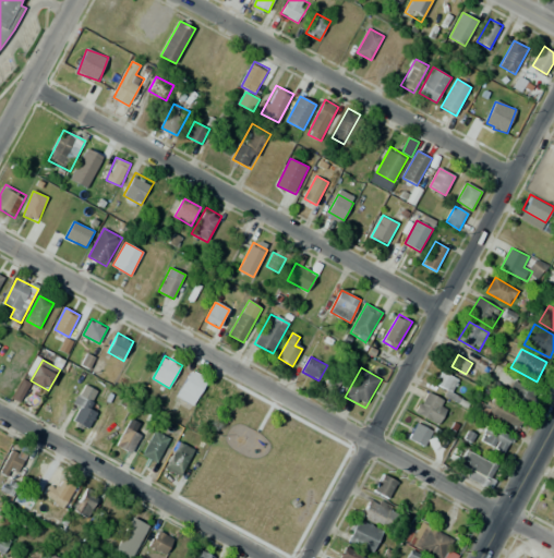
[(193,370),(209,379),(194,405),(178,396),(193,370)]
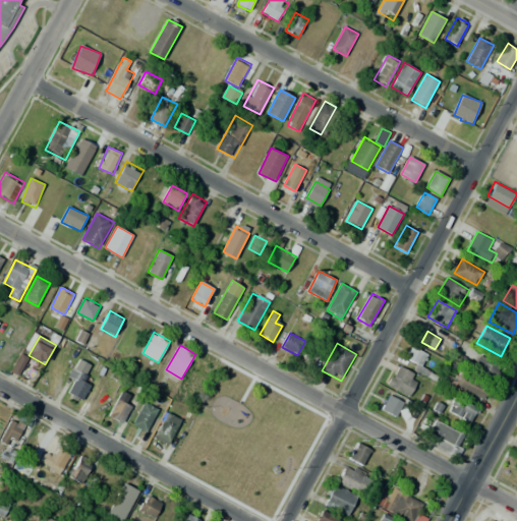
[(407,358),(413,346),(429,355),(423,367),(407,358)]
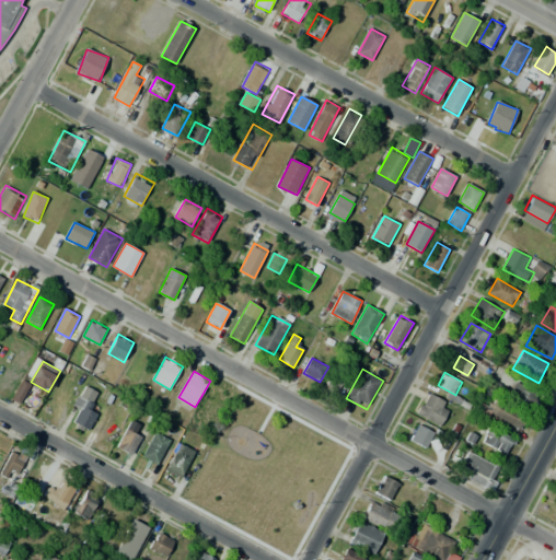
[(339,391),(345,381),(333,375),(327,385),(339,391)]
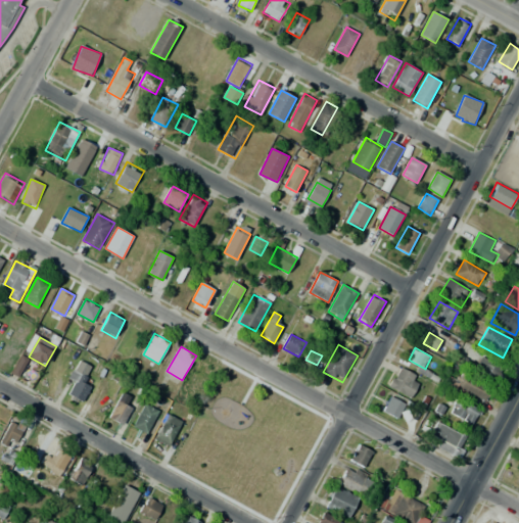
[(13,375),(20,378),(28,361),(20,358),(13,375)]
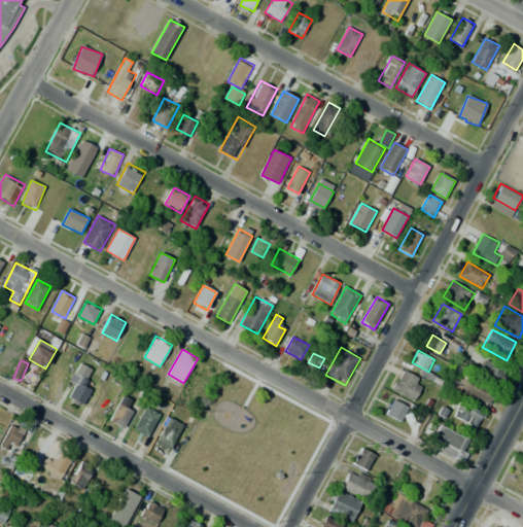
[(478,376),(486,360),(509,373),(500,388),(478,376)]
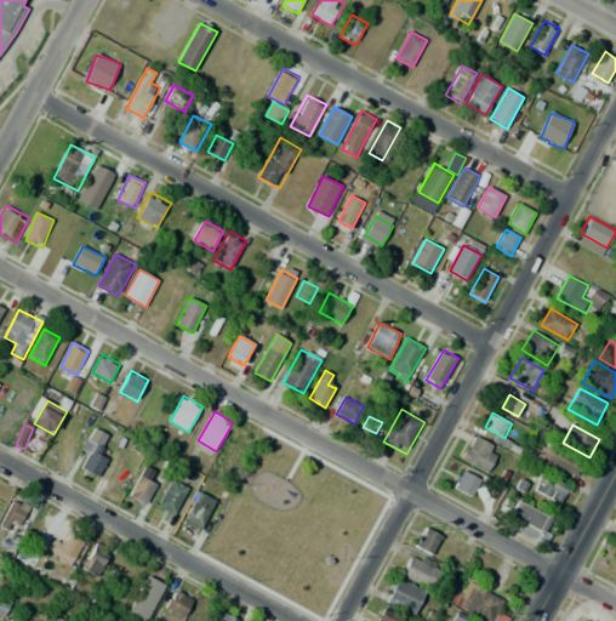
[(90,455),(83,451),(95,427),(112,437),(101,456),(108,461),(98,480),(80,472),(90,455)]
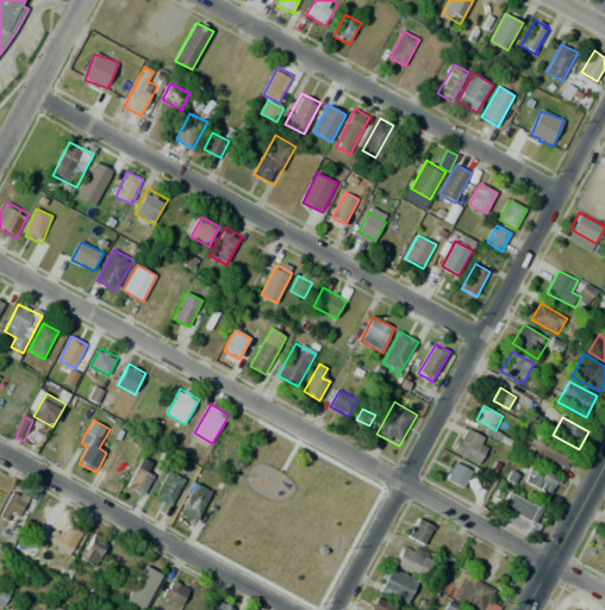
[(492,441),(480,465),(454,450),(466,428),(492,441)]
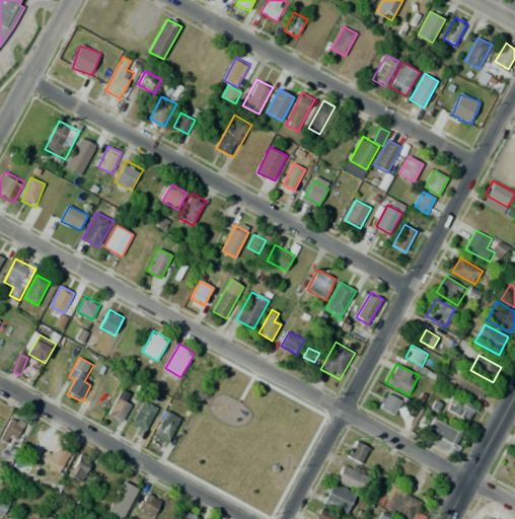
[(441,383),(445,374),(453,378),(458,369),(489,385),(480,403),(441,383)]
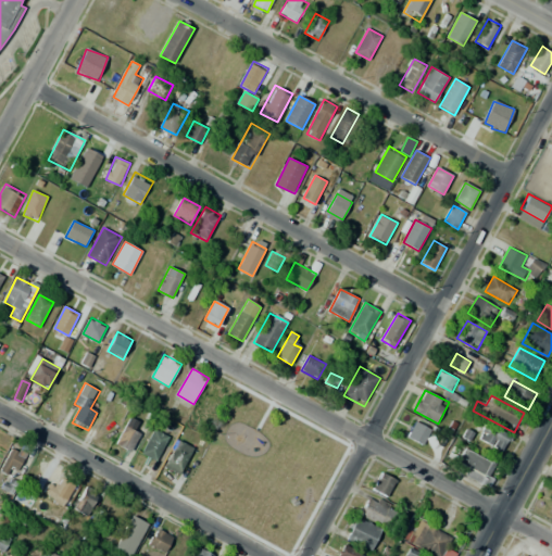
[(132,417),(138,421),(134,430),(140,434),(130,452),(116,443),(132,417)]
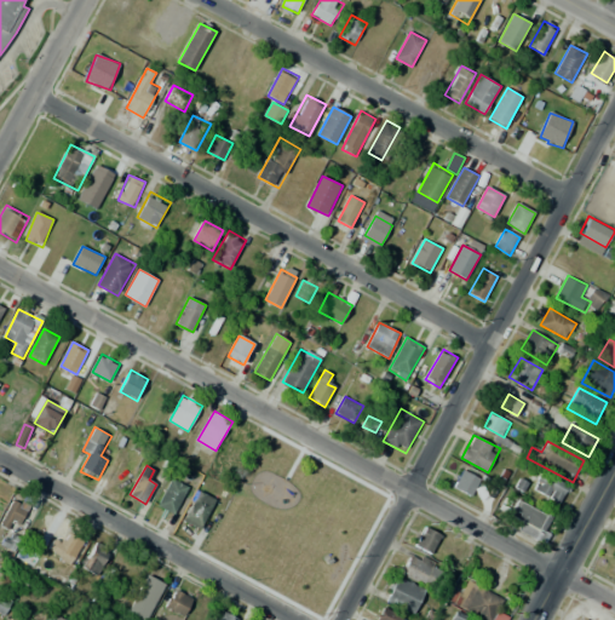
[(465,470),(481,480),(472,497),(455,487),(465,470)]
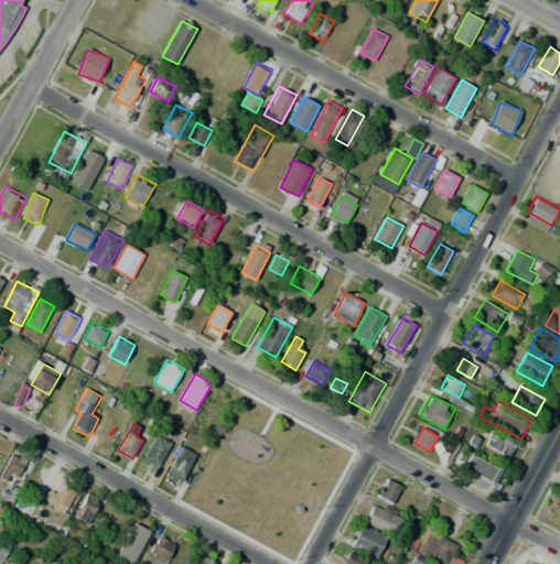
[(486,444),(494,429),(520,443),(512,458),(486,444)]
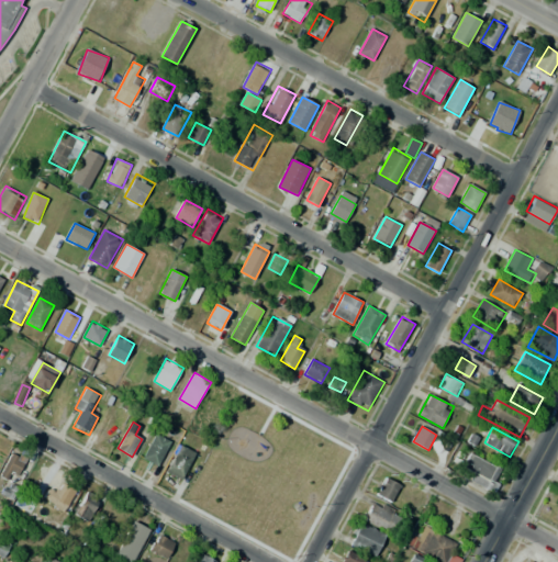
[(157,434),(171,441),(158,465),(144,458),(157,434)]
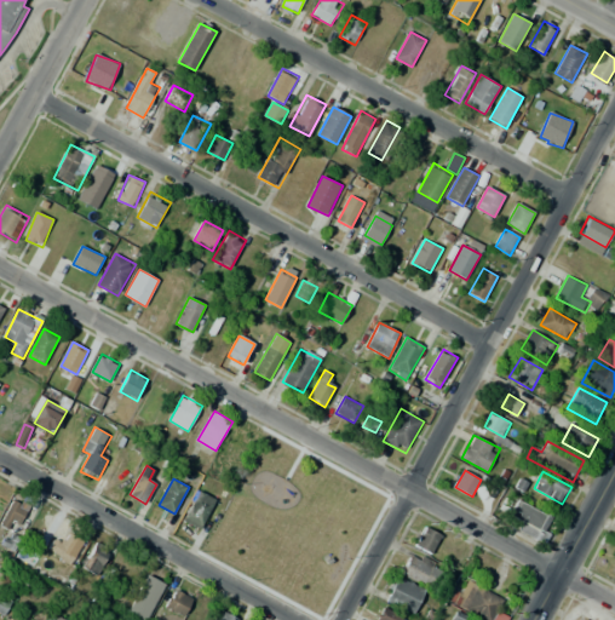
[(201,491),(217,499),(201,528),(185,521),(201,491)]
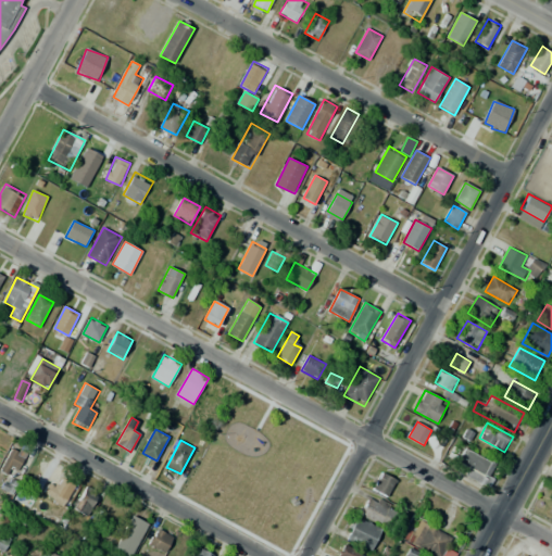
[(13,449),(26,456),(14,478),(1,471),(13,449)]
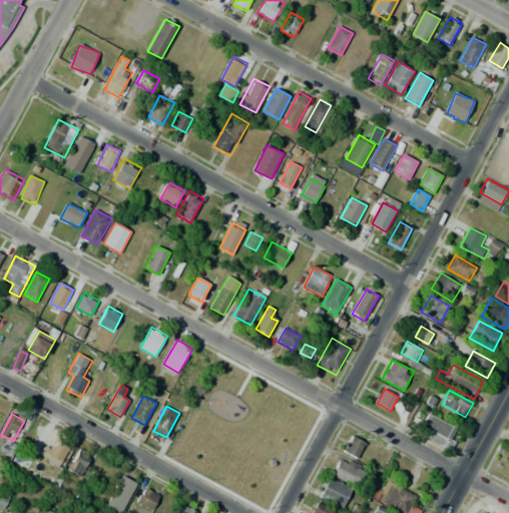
[(425,423),(430,414),(457,429),(447,447),(429,437),(434,428),(425,423)]
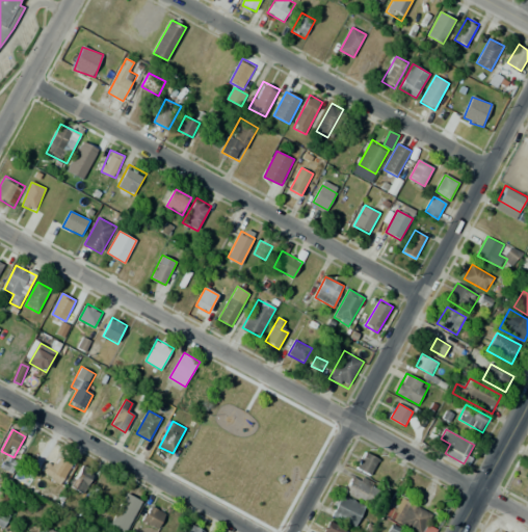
[(365,451),(379,458),(371,475),(357,468),(365,451)]
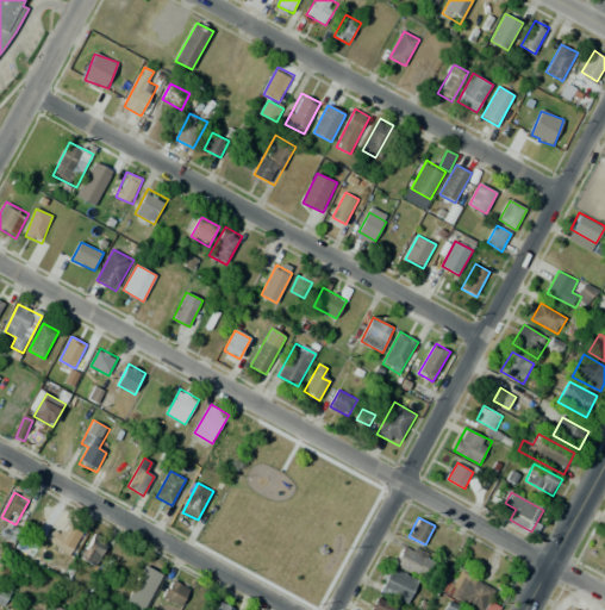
[(66,523),(82,533),(72,553),(55,543),(66,523)]
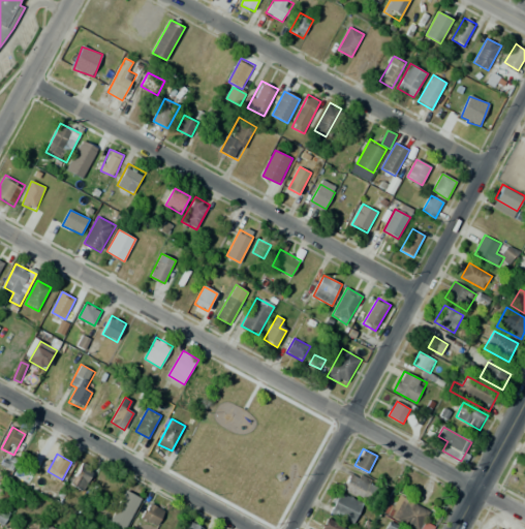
[(85,462),(96,469),(84,491),(72,484),(85,462)]
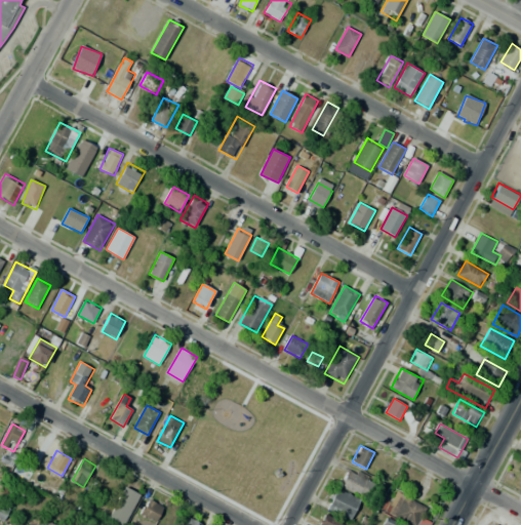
[(339,485),(350,467),(377,481),(367,499),(339,485)]
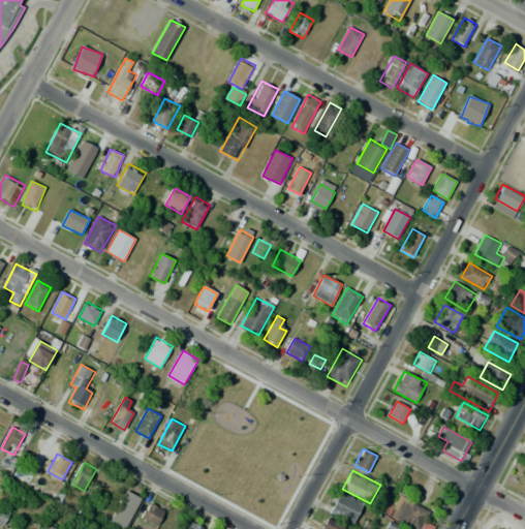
[(114,515),(122,499),(126,491),(134,495),(142,499),(137,507),(133,515),(125,528),(120,528),(117,527),(110,523),(114,515)]
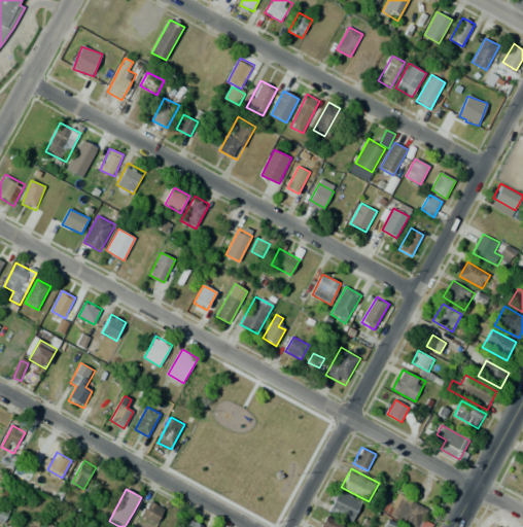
[(361,501),(352,522),(328,510),(338,490),(361,501)]
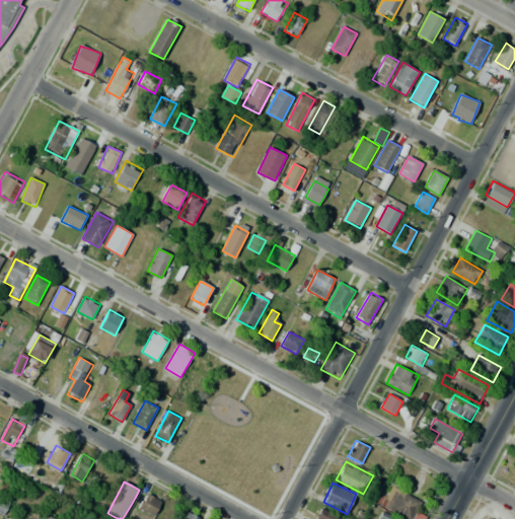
[(398,485),(425,500),(421,507),(430,512),(426,518),(403,518),(376,504),(384,488),(393,493),(398,485)]
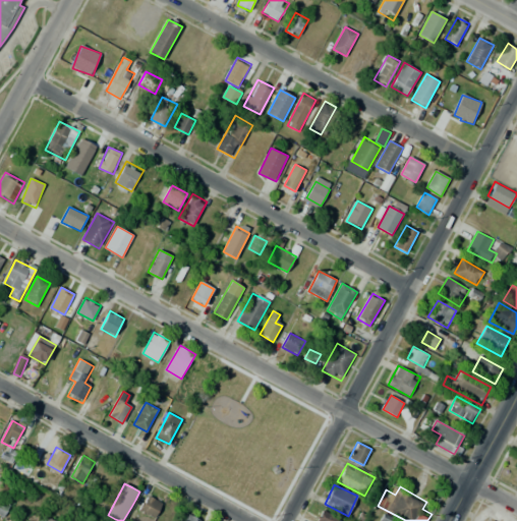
[(164,504),(156,518),(139,510),(148,495),(164,504)]
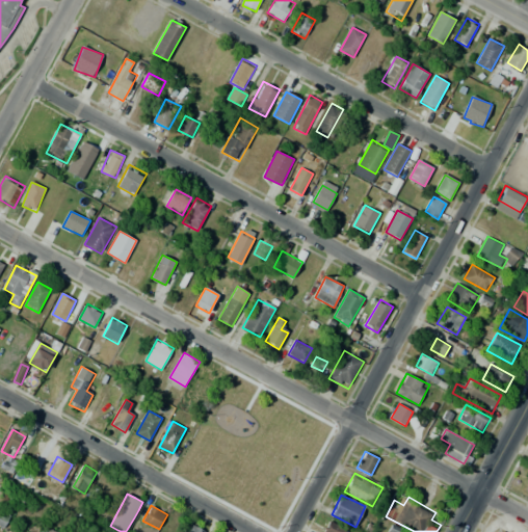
[(0,507),(12,514),(4,529),(0,526),(0,507)]
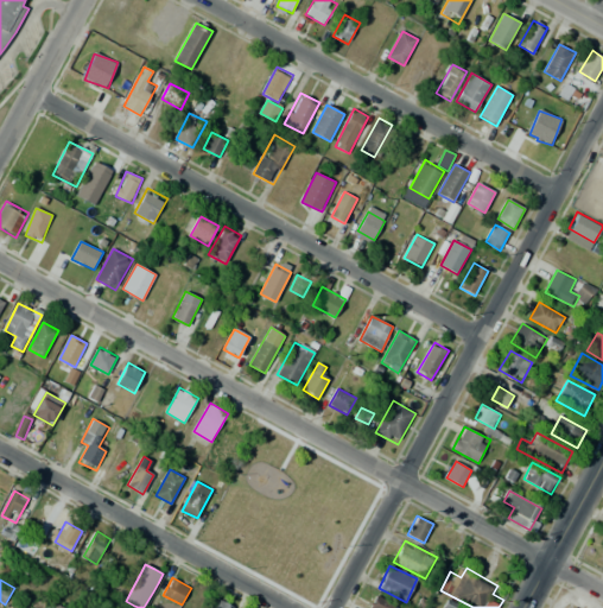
[(369,607),(376,594),(397,605),(394,607),(369,607)]
